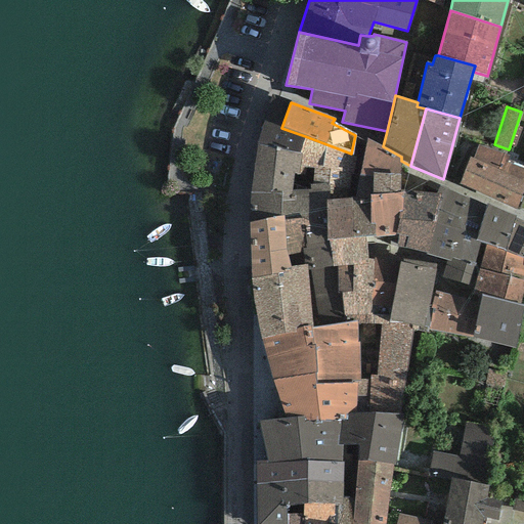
[(281,128),(262,121),(257,145),(302,155),(299,167),(330,171),(353,174),(357,158),(351,154),(305,136),(281,128)]
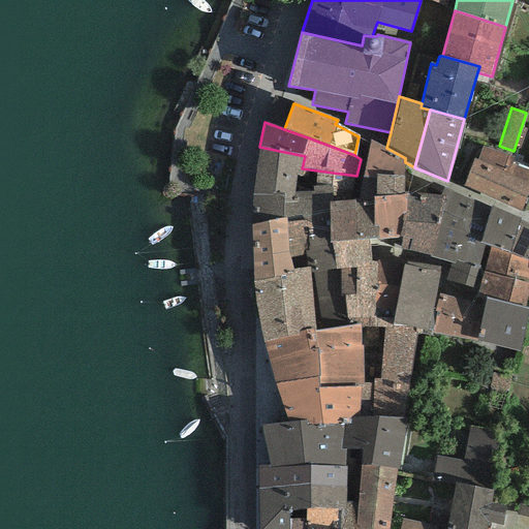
[(404,168),(405,162),(405,158),(386,148),(381,146),(370,139),(362,177),(377,179),(375,196),(404,194),(404,177),(404,168)]
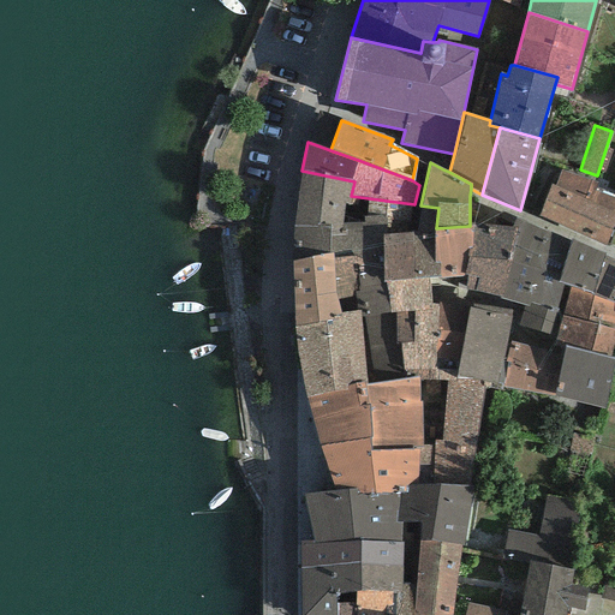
[(554,186),(550,185),(537,215),(605,244),(614,221),(614,213),(614,209),(614,197),(595,190),(597,185),(561,169),(554,186)]
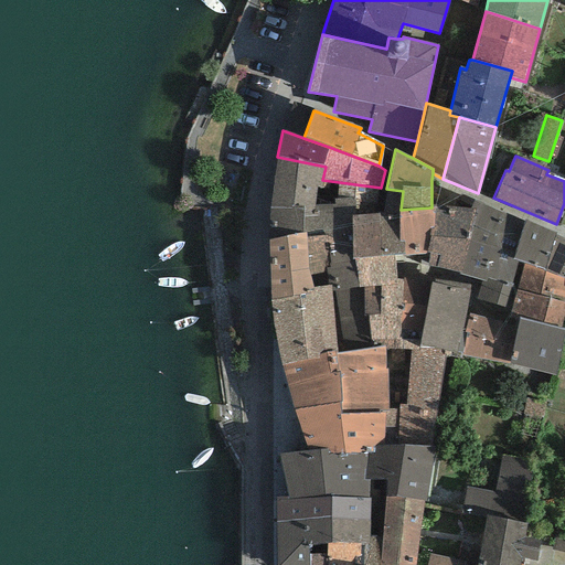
[(381,188),(355,184),(322,180),(326,167),(277,157),(267,240),(306,233),(306,236),(352,234),(353,215),(379,214),(381,188)]
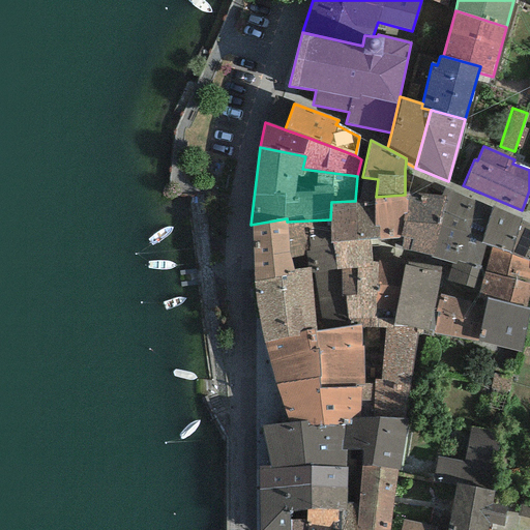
[(492,207),(444,187),(440,196),(445,197),(438,225),(481,239),(492,207)]
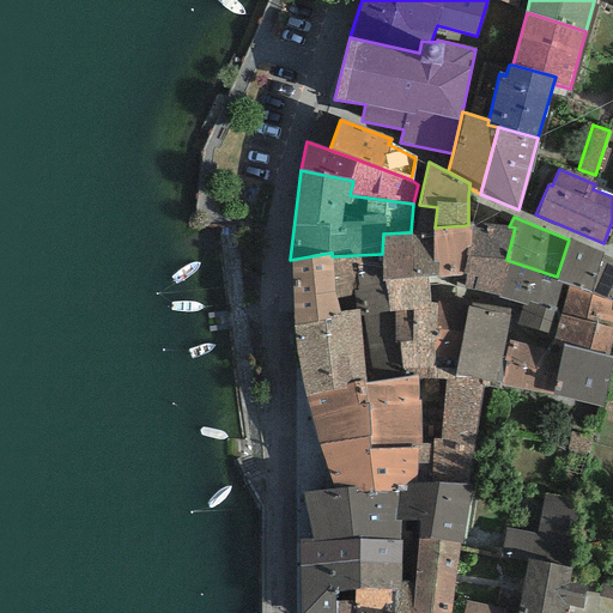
[(473,224),(468,225),(435,228),(432,228),(432,262),(438,262),(438,277),(462,277),(465,256),(466,249),(471,249),(473,224)]
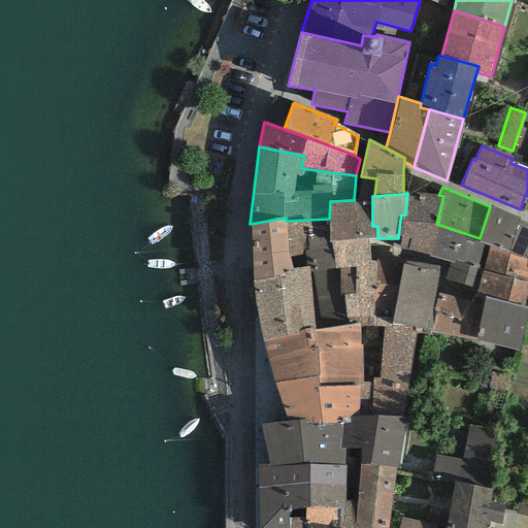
[(438,195),(407,193),(405,215),(401,215),(400,221),(398,238),(402,238),(400,249),(430,256),(436,224),(443,196),(438,195)]
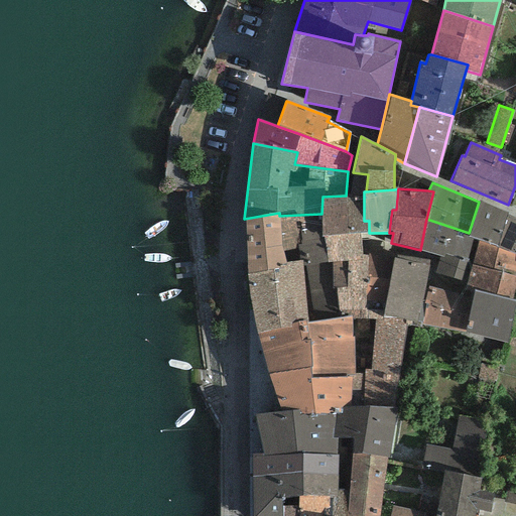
[(364,191),(346,196),(323,197),(321,214),(321,237),(324,237),(361,234),(369,233),(369,221),(364,221),(364,191)]
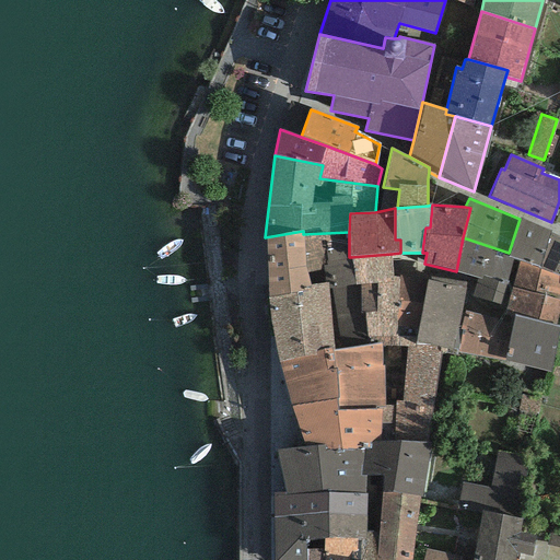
[(550,232),(551,231),(520,219),(509,253),(508,256),(518,260),(539,268),(550,232)]
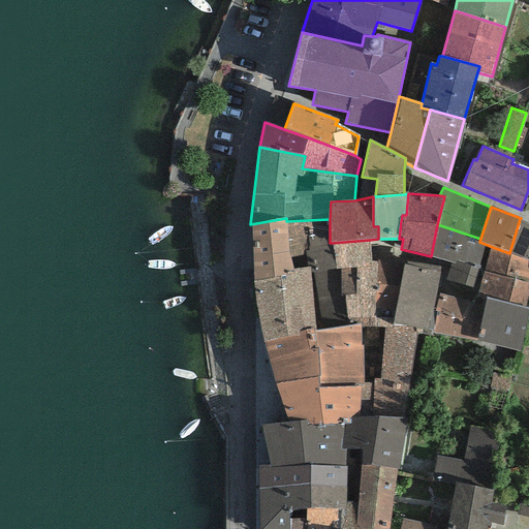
[(286,221),(286,218),(250,224),(252,270),(252,281),(291,273),(291,271),(291,263),(286,221)]
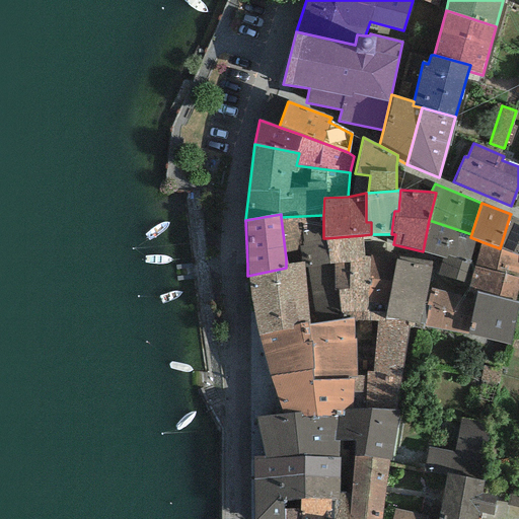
[(323,238),(323,215),(281,217),(286,258),(286,266),(303,263),(304,268),(328,265),(327,254),(325,238),(323,238)]
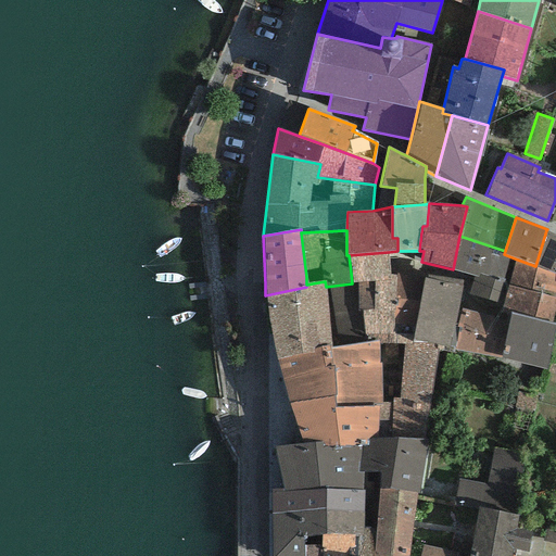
[(555,235),(546,230),(535,266),(555,274),(555,235)]
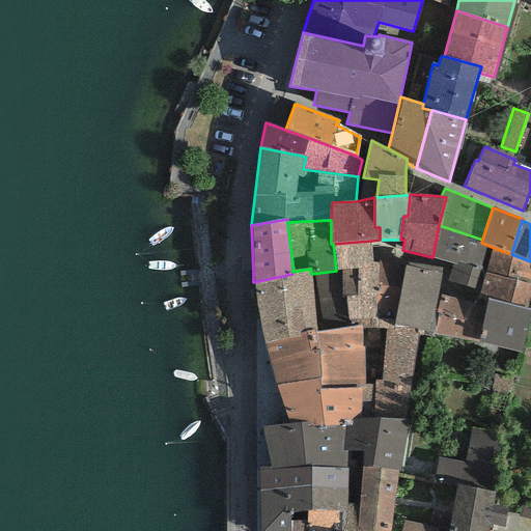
[(482,240),(439,225),(432,257),(452,262),(444,296),(476,303),(478,294),(492,247),(481,243),(482,240)]
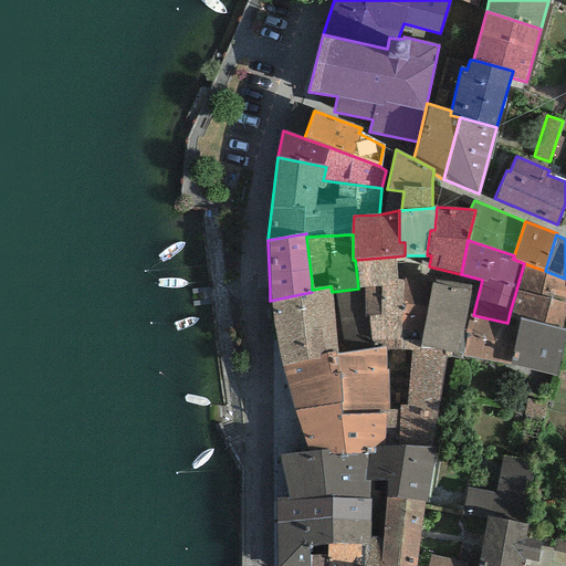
[(396,274),(396,257),(355,260),(357,278),(358,289),(332,292),(337,353),(385,346),(386,352),(402,350),(404,281),(398,281),(396,274)]
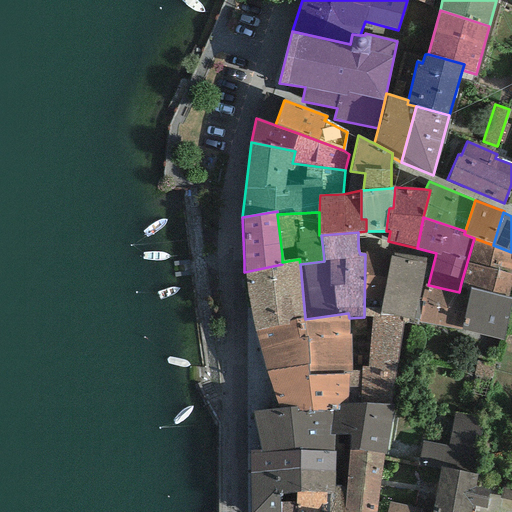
[(508,295),(511,277),(511,252),(493,245),(474,238),(461,283),(508,295)]
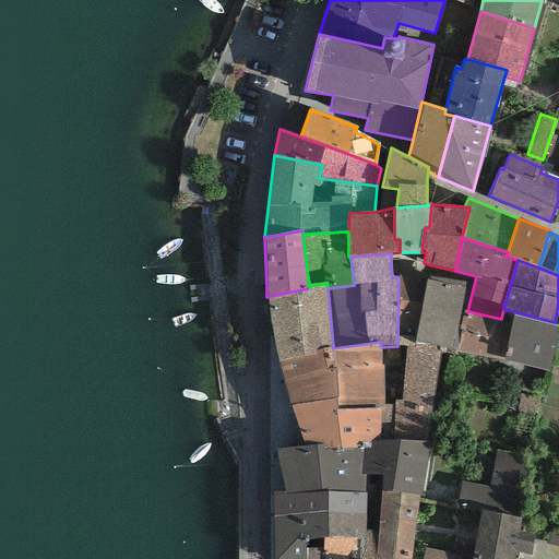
[(428,275),(400,274),(399,277),(397,346),(406,346),(414,346),(415,342),(428,275)]
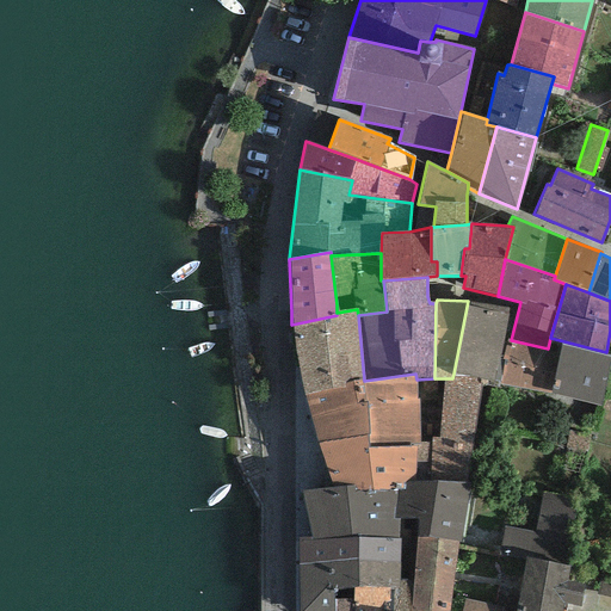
[(512,309),(468,301),(454,374),(481,378),(498,382),(506,339),(512,309)]
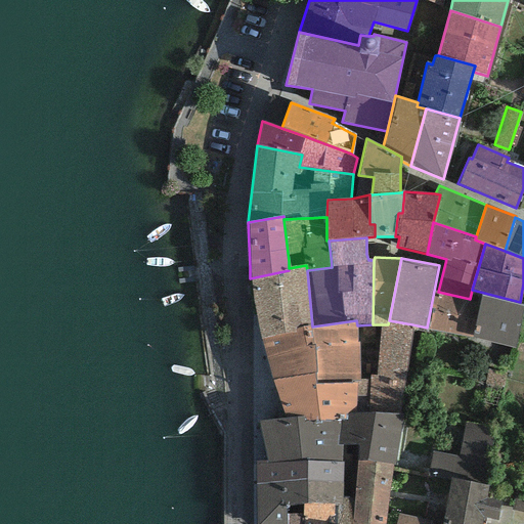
[(306,265),(289,268),(289,270),(250,278),(261,339),(312,326),(307,270),(306,265)]
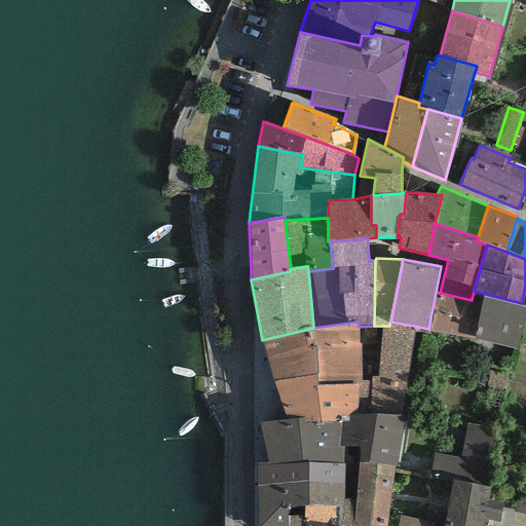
[(440,293),(436,292),(428,329),(474,338),(482,303),(472,300),(440,293)]
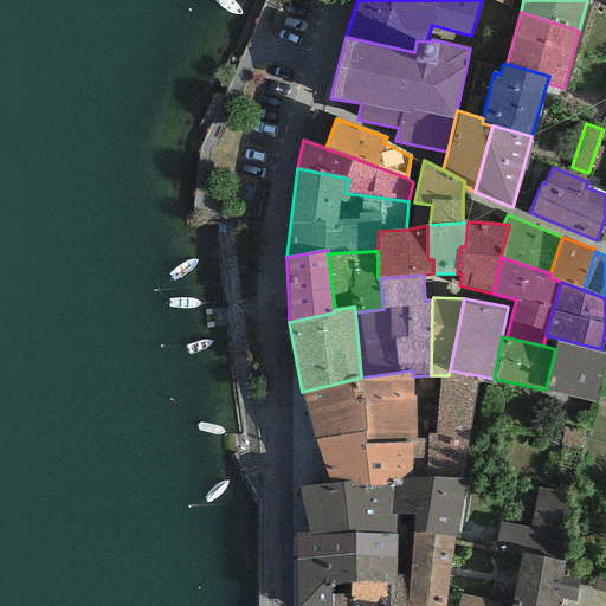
[(605,359),(605,354),(556,342),(555,349),(546,389),(595,403),(605,359)]
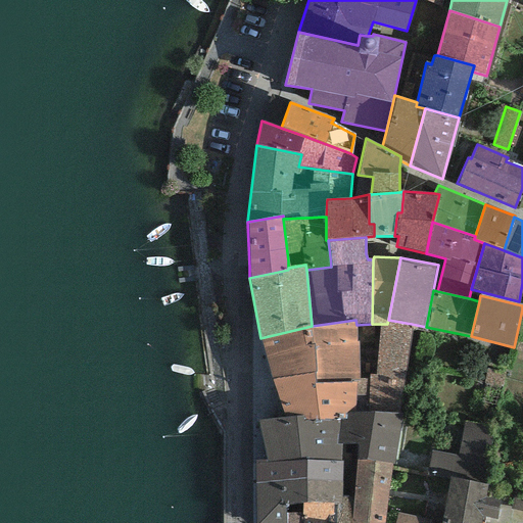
[(312,326),(260,338),(273,380),(314,372),(316,380),(355,379),(359,379),(357,325),(355,320),(312,326)]
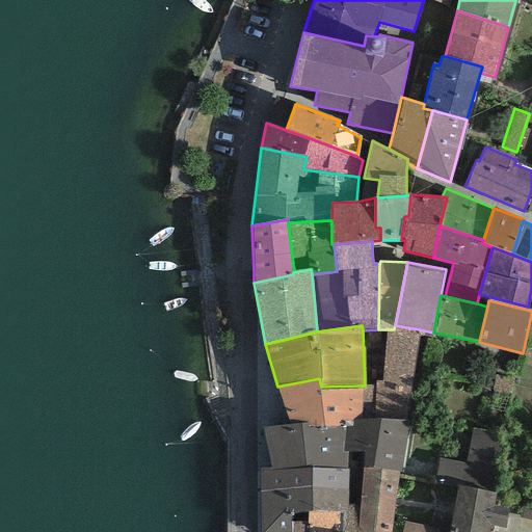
[(407,421),(419,329),(395,325),(394,329),(387,329),(382,381),(375,381),(375,386),(365,386),(362,386),(362,419),(407,421)]
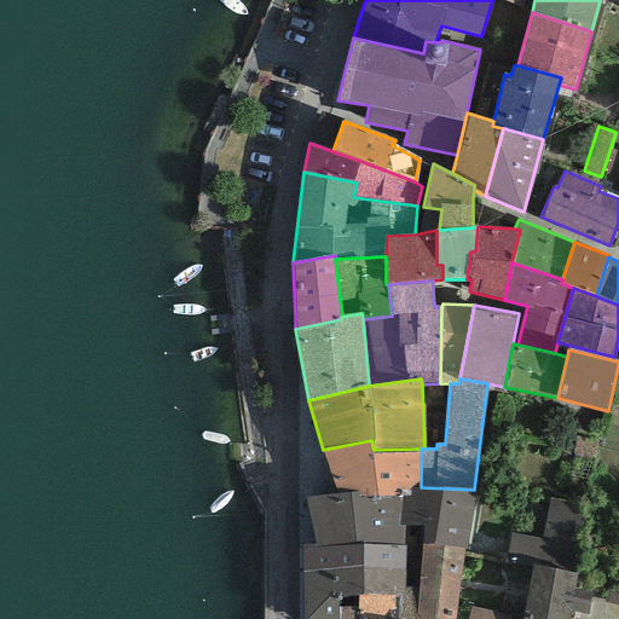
[(421,487),(421,449),(374,450),(371,440),(323,450),(337,495),(359,492),(359,498),(401,497),(403,489),(421,487)]
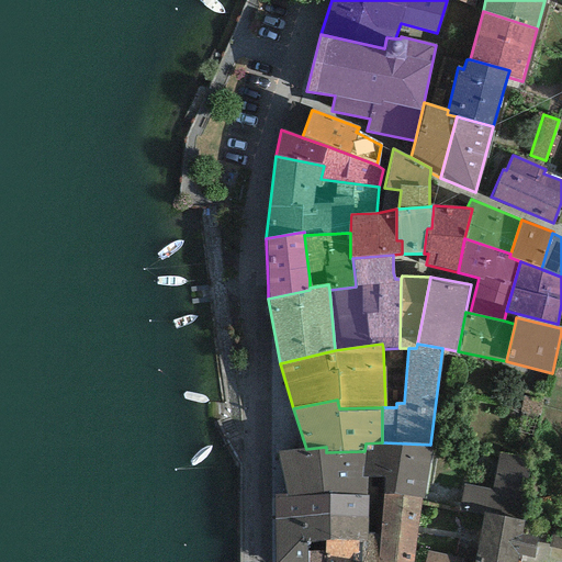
[(430,445),(382,442),(366,444),(364,451),(362,478),(368,478),(384,479),(382,494),(420,498),(423,498),(430,445)]
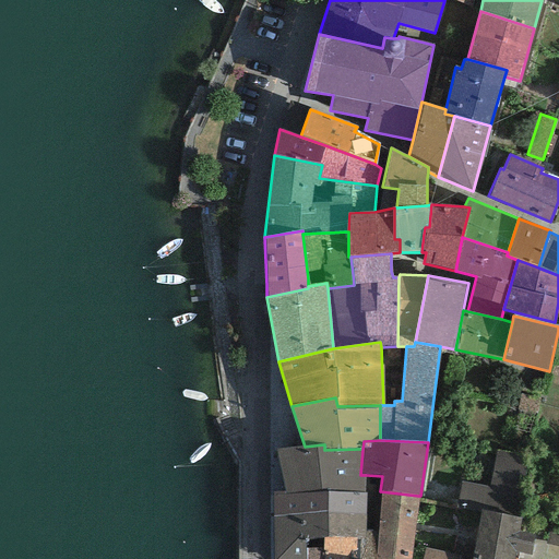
[(295,448),(275,449),(284,492),(298,491),(326,492),(366,494),(366,475),(360,475),(363,449),(324,450),(324,444),(305,447),(295,448)]
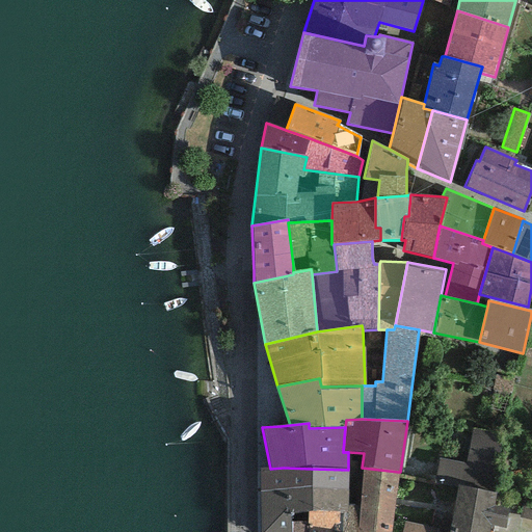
[(506,435),(472,429),(464,463),(440,458),(435,481),(456,485),(496,493),(506,435)]
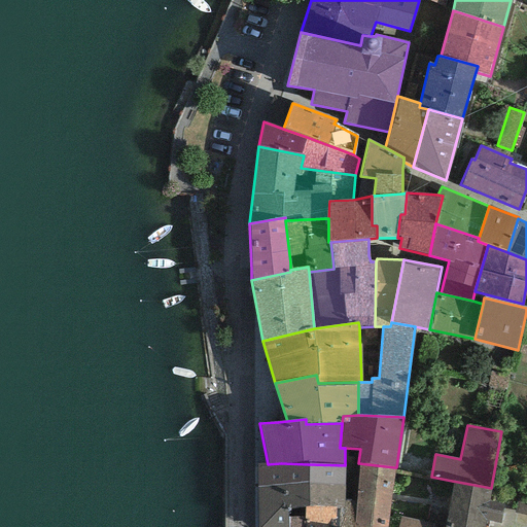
[(268,464),(256,464),(257,526),(287,526),(288,517),(288,506),(305,505),(308,505),(308,464),(281,463),(268,464)]
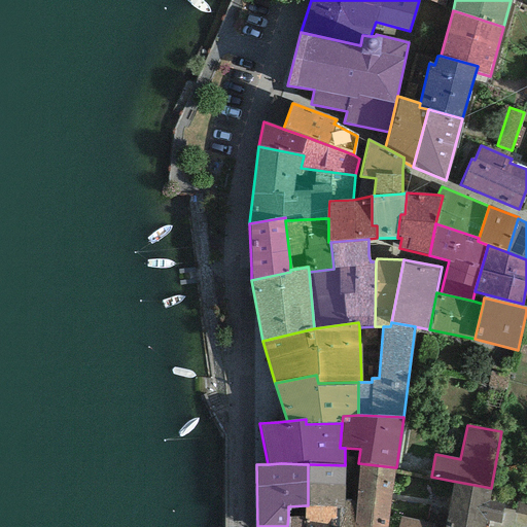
[(386,526),(394,467),(358,463),(357,499),(345,499),(345,505),(336,506),(336,526),(386,526)]
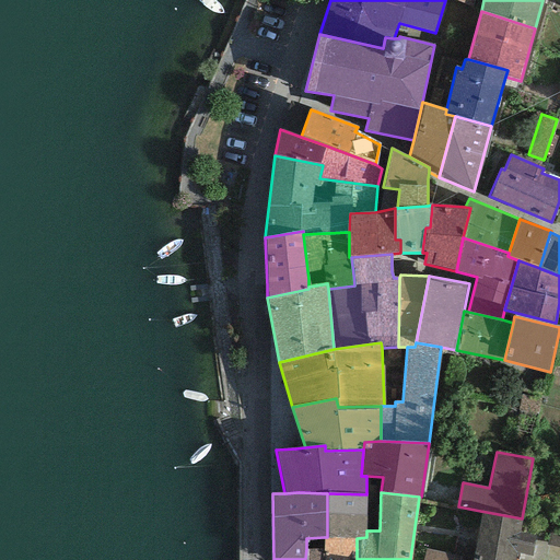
[(366,494),(327,493),(327,537),(357,538),(366,537),(366,531),(366,494)]
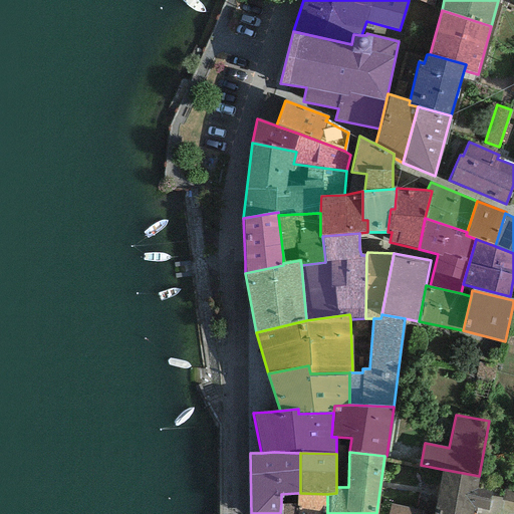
[(479,476),(441,469),(432,513),(472,513),(474,507),(488,510),(491,492),(477,489),(479,476)]
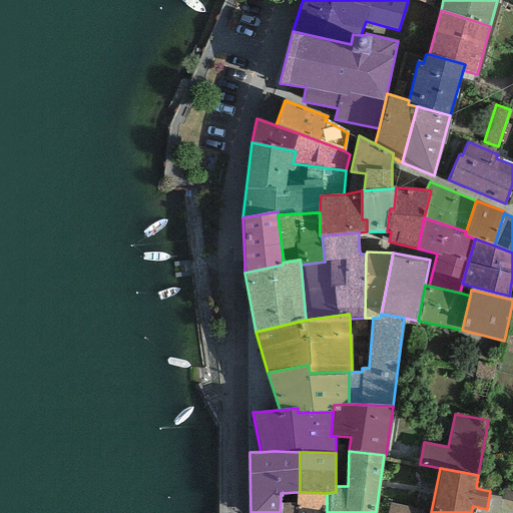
[(502,500),(512,502),(512,480),(506,479),(502,500)]
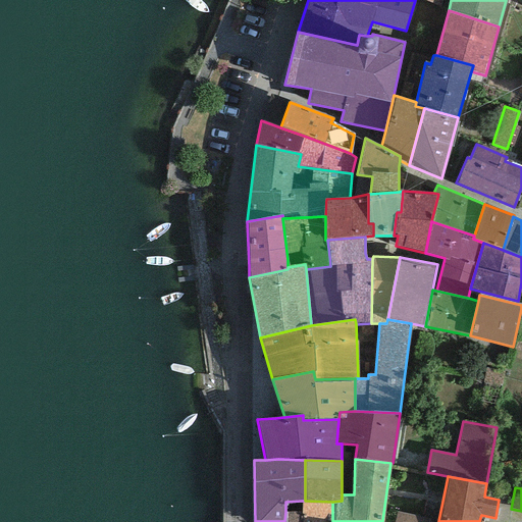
[(332,521),(332,502),(305,501),(302,501),(302,512),(285,512),(284,521),(332,521)]
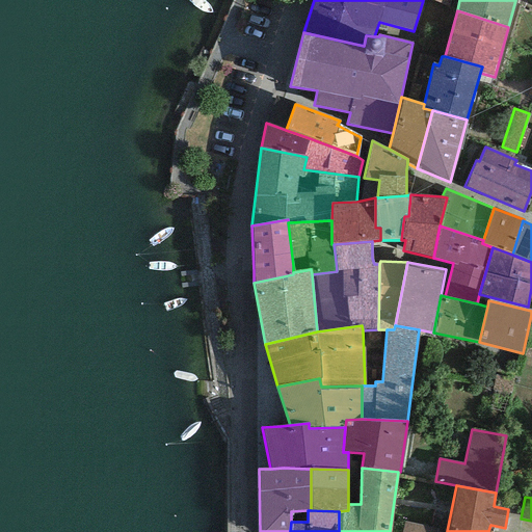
[(436,531),(439,529),(404,522),(401,531),(436,531)]
